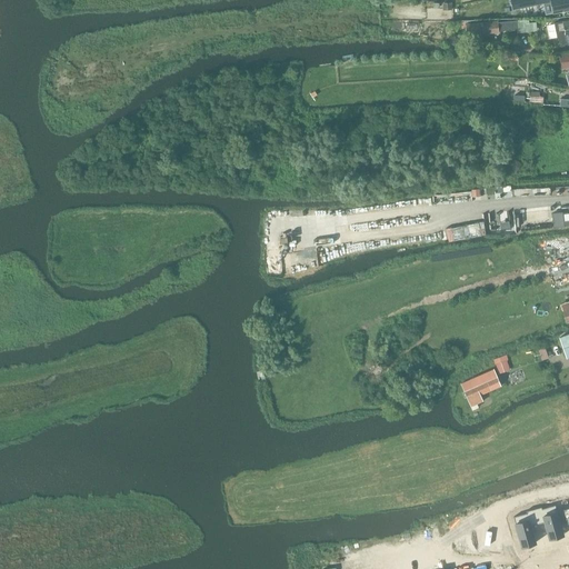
[(568,0),(509,0),(511,7),(542,0),(543,0),(549,0),(552,11),(568,8),(568,0)]
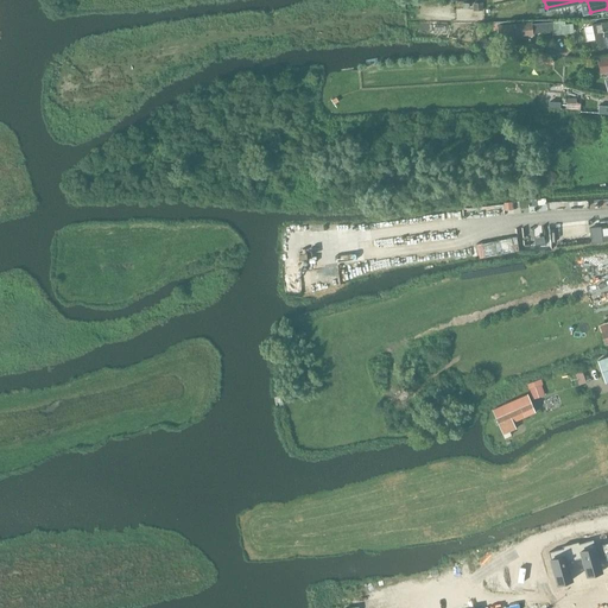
[(511,25),(498,26),(499,38),(512,37),(533,35),(533,33),(553,32),(553,36),(567,35),(565,25),(565,19),(552,21),(532,24),(532,23),(511,25)]
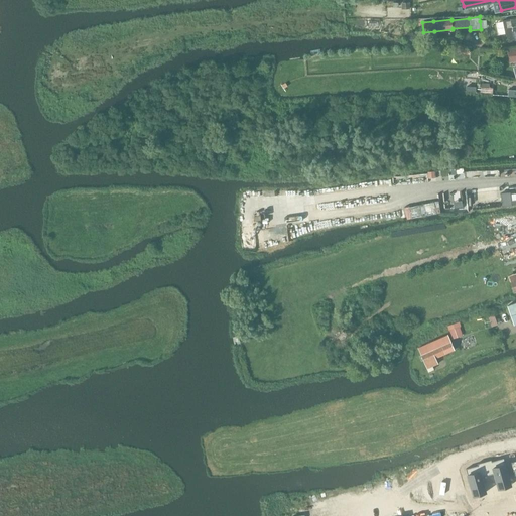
[(506,35),(506,36),(507,38),(508,39),(510,39),(511,39),(513,39),(515,38),(515,18),(502,21),(506,35)]
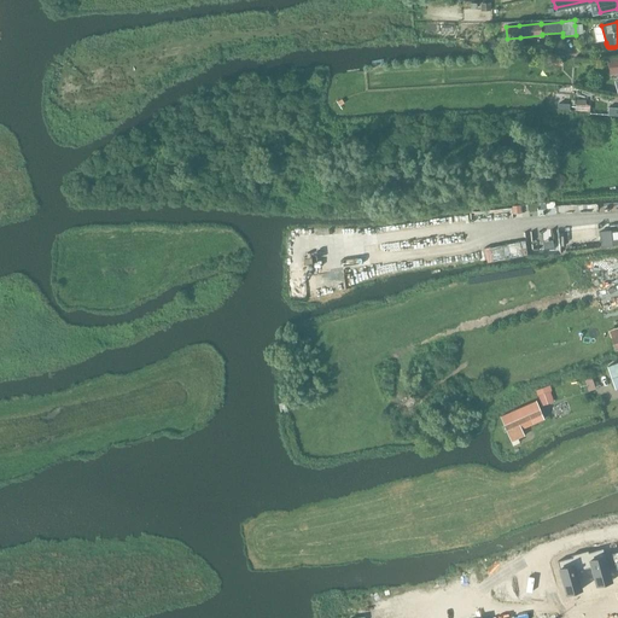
[(617,71),(617,57),(607,58),(610,73),(617,71)]
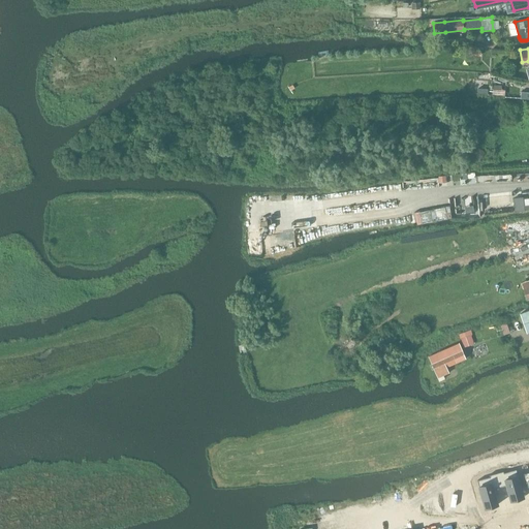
[(478,149),(473,155),(479,159),(485,153),(478,149)]
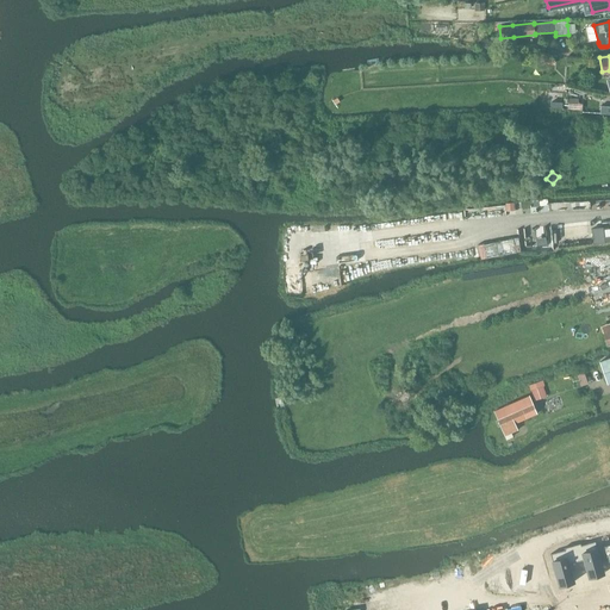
[(603,228),(592,229),(593,244),(605,243),(609,242),(609,235),(604,236),(603,229),(603,228)]
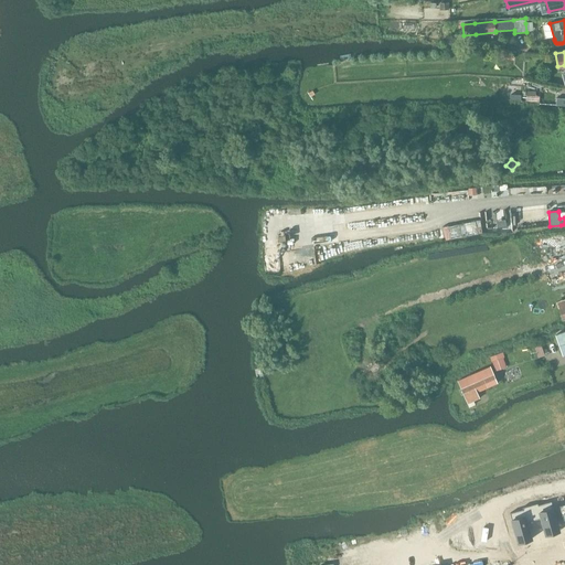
[(482,219),(445,224),(447,236),(484,232),(482,219)]
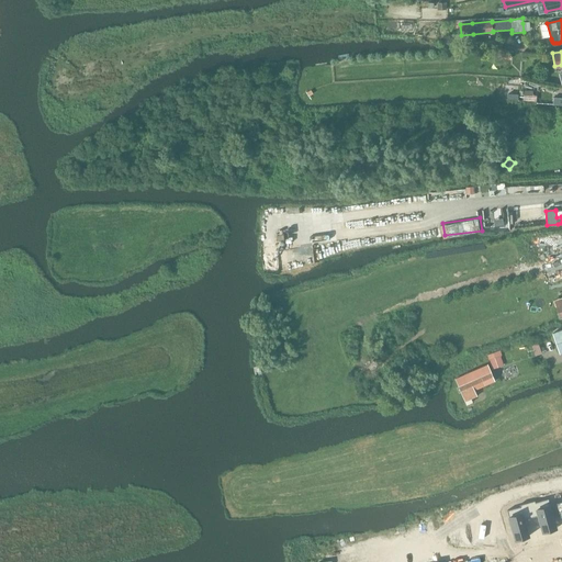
[(501,350),(489,355),(490,360),(493,369),(504,364),(501,356),(502,355),(501,350)]
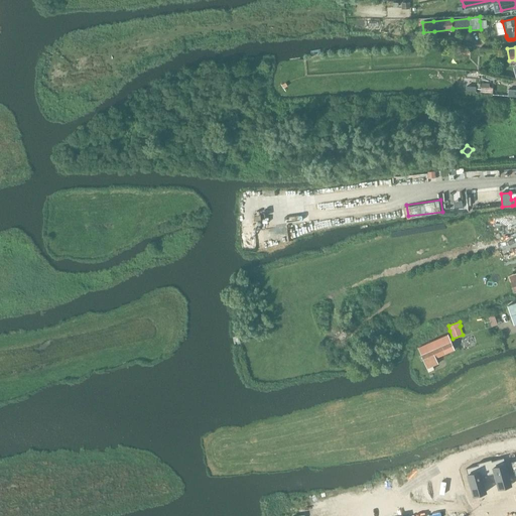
[(420,353),(429,372),(434,369),(433,366),(438,364),(436,358),(455,350),(447,335),(418,348),(420,353)]
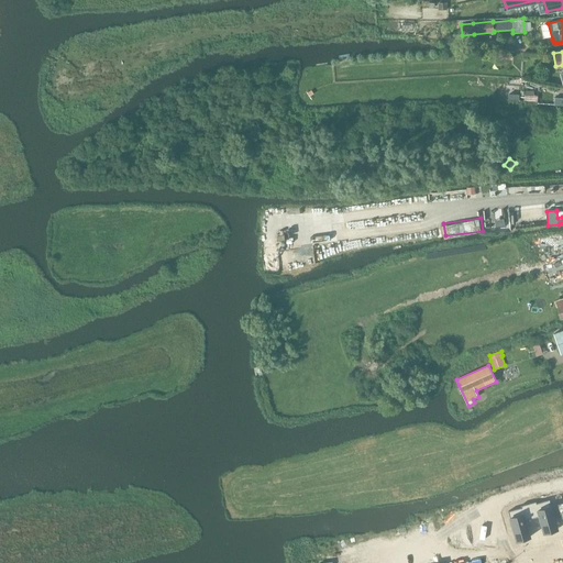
[(534,501),(527,504),(531,518),(539,516),(537,510),(534,501)]
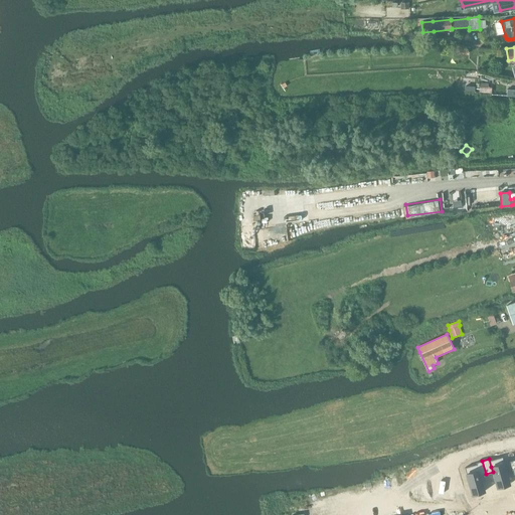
[(482,461),(476,463),(478,471),(478,472),(479,475),(486,474),(482,461)]
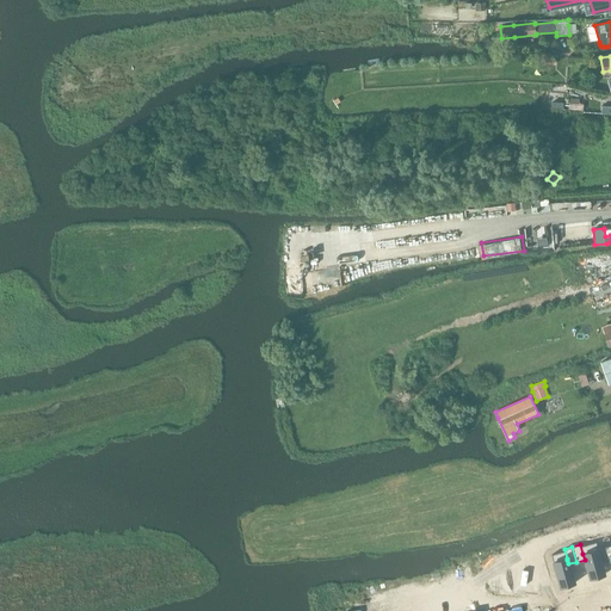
[(597,549),(582,554),(585,560),(590,578),(604,574),(597,549)]
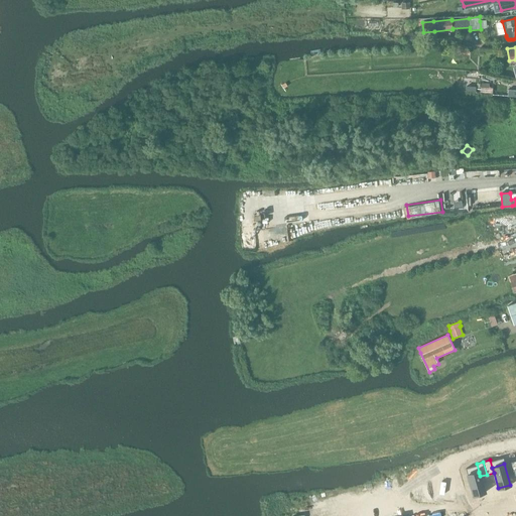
[(479,472),(467,475),(473,495),(485,492),(480,476),(479,473),(479,472)]
